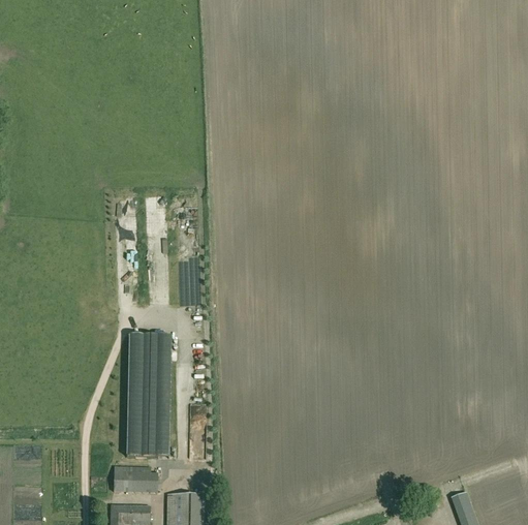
[(157,456),(167,456),(171,334),(128,333),(126,455),(157,456)]
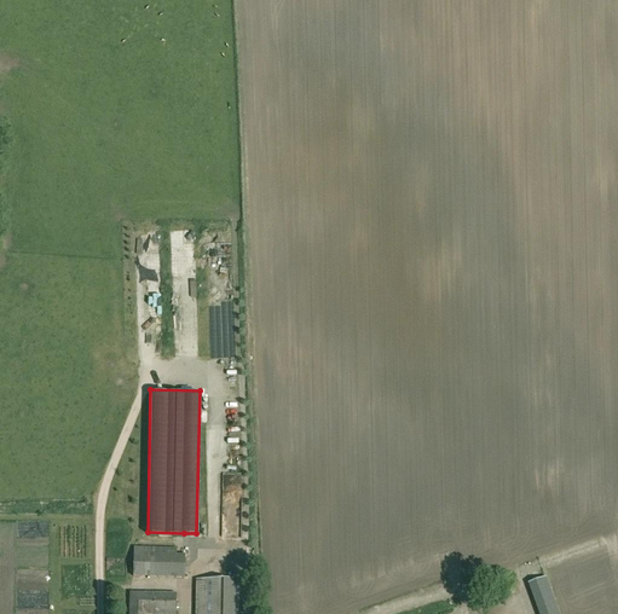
[(214,519),(215,533),(232,533),(231,519),(214,519)]
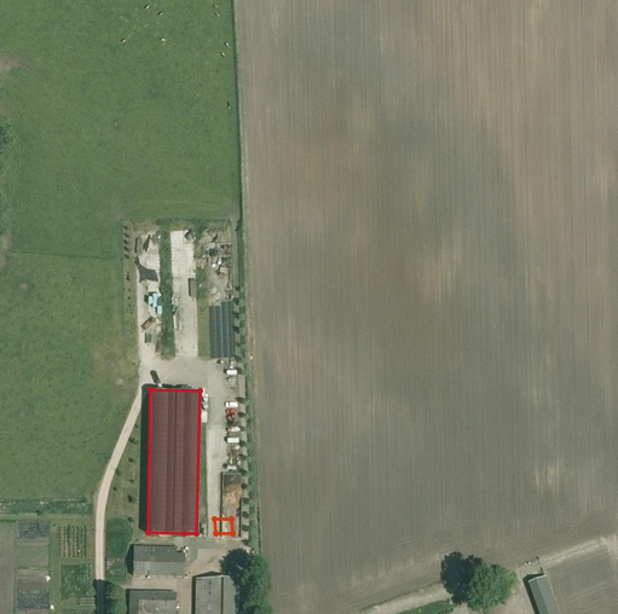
[(175,550),(175,543),(133,543),(133,573),(183,574),(184,550),(175,550)]
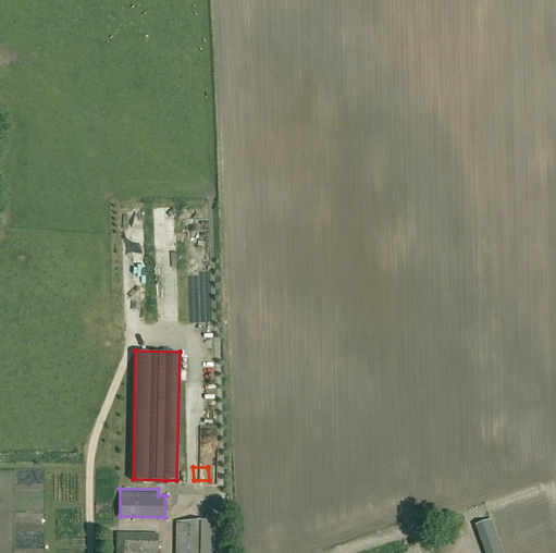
[(494,524),(491,516),(476,521),(478,529),(479,529),(486,552),(504,552),(493,524),(494,524)]
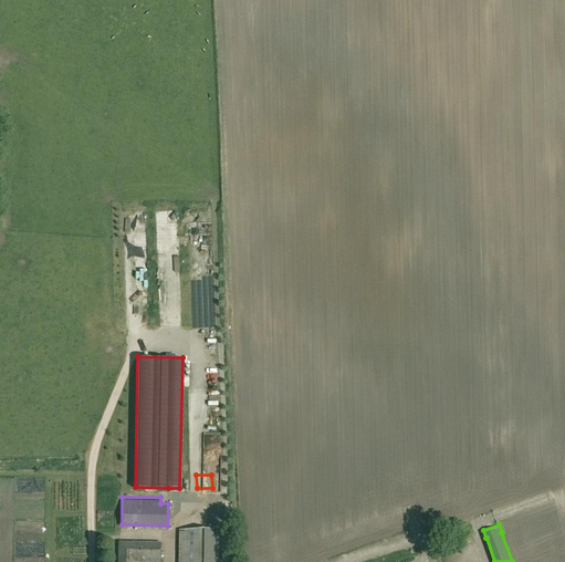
[(226,561),(227,528),(178,527),(177,561),(226,561)]
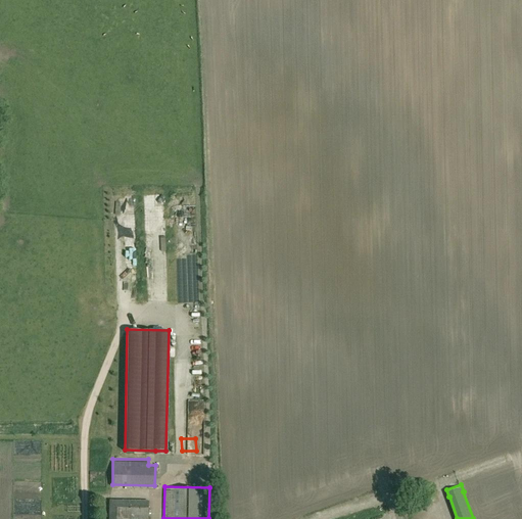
[(148,516),(148,498),(109,498),(108,518),(123,518),(123,516),(148,516)]
